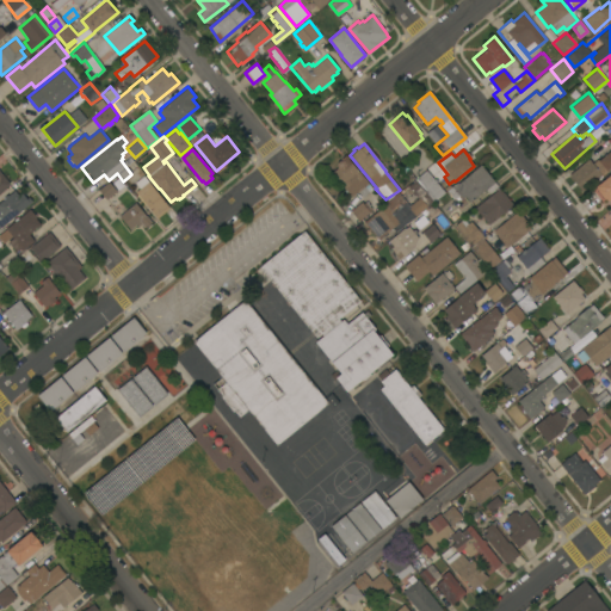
[(569,174),(590,158),(593,162),(598,159),(599,160),(610,150),(610,170),(610,167),(608,170),(608,171),(582,191),(569,174)]
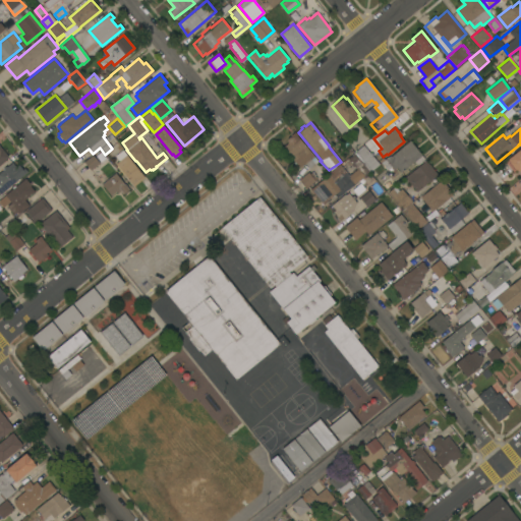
[(316,161),(308,168),(305,163),(299,168),(282,147),(287,142),(286,140),(287,138),(288,136),(294,133),(316,161)]
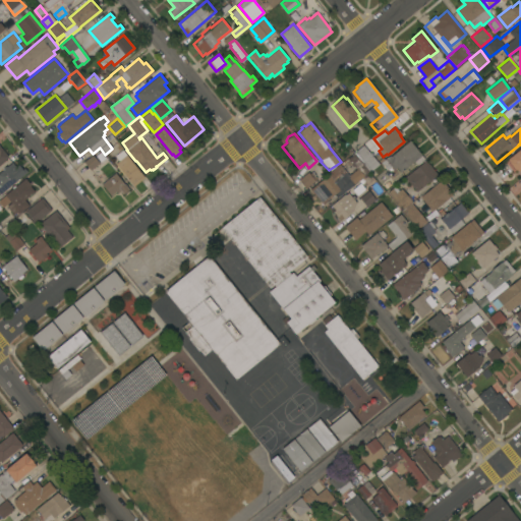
[(390,155),(391,156),(410,139),(425,159),(417,166),(414,161),(401,172),(397,167),(395,169),(393,167),(387,169),(382,162),(390,155)]
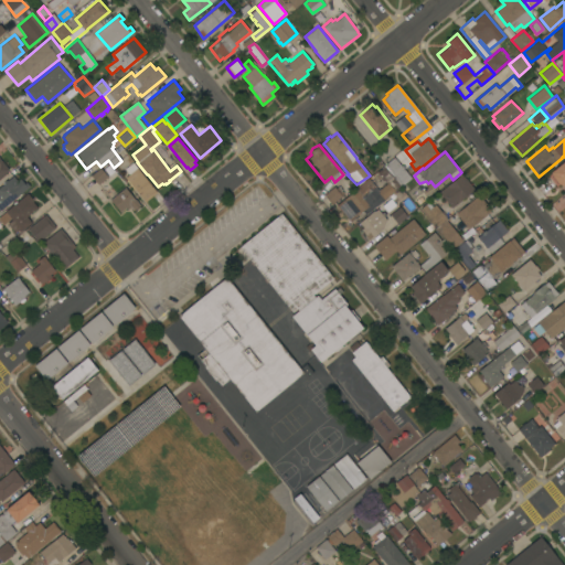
[(402,166),(403,164),(405,168),(404,169),(412,178),(402,187),(384,164),(394,157),(402,166)]
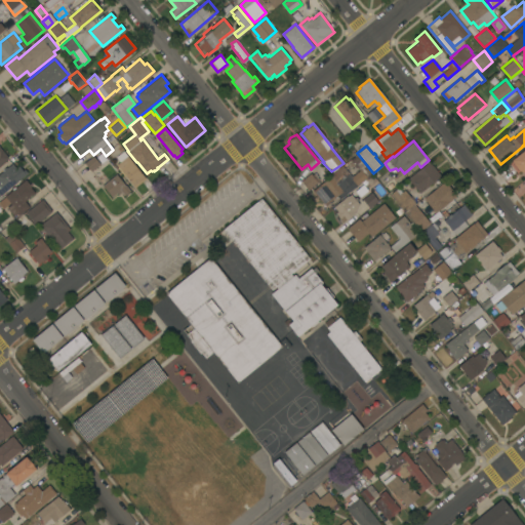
[(0,163),(0,147),(8,157),(0,163)]
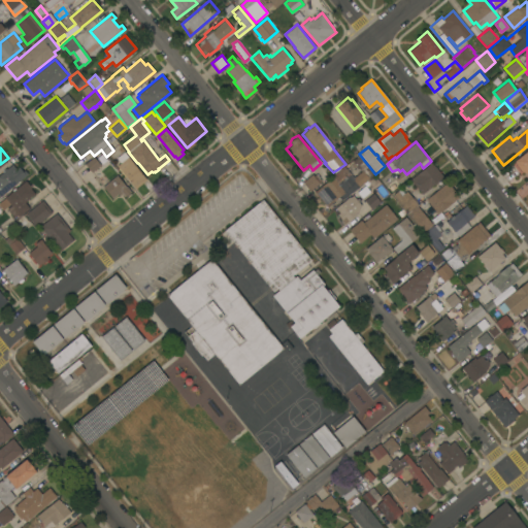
[(527,150),(527,175),(525,172),(524,173),(523,171),(521,173),(518,170),(520,169),(516,165),(515,166),(512,163),(527,150)]
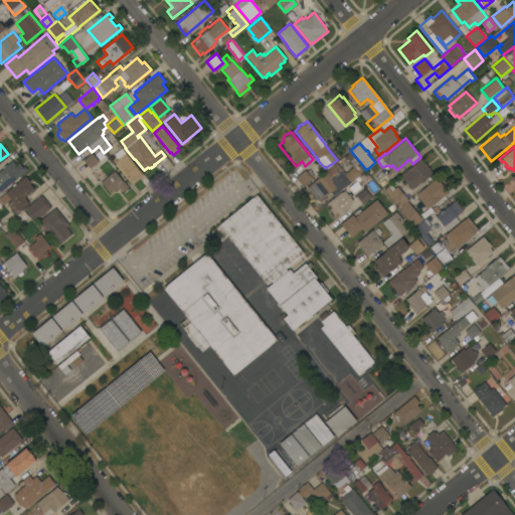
[(111,156),(121,148),(125,153),(126,152),(144,175),(132,184),(111,156)]
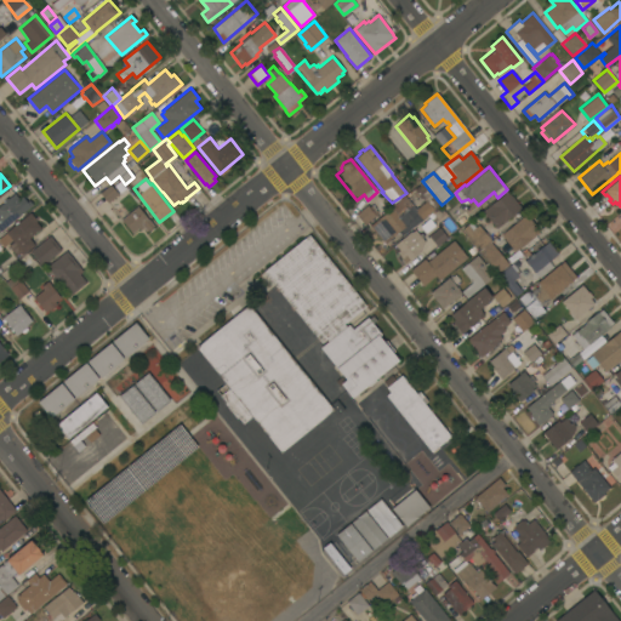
[(108,203),(100,193),(110,184),(118,194),(108,203)]
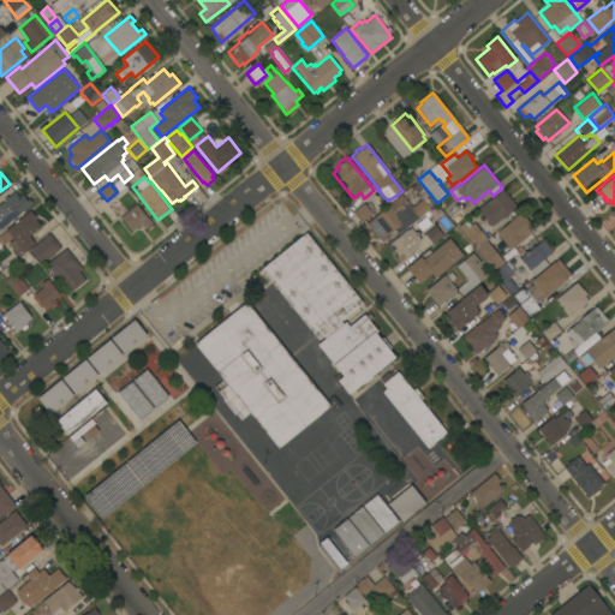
[(478,208),(503,189),(517,207),(493,226),(478,208)]
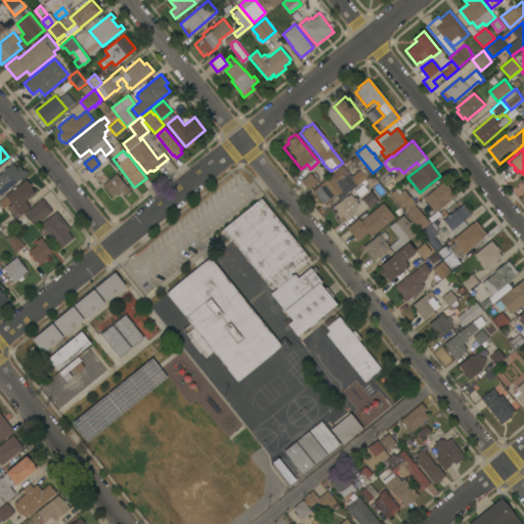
[(6,189),(5,188),(0,192),(0,173),(5,170),(4,168),(6,166),(7,167),(13,163),(16,167),(18,165),(24,170),(26,168),(29,172),(6,189)]
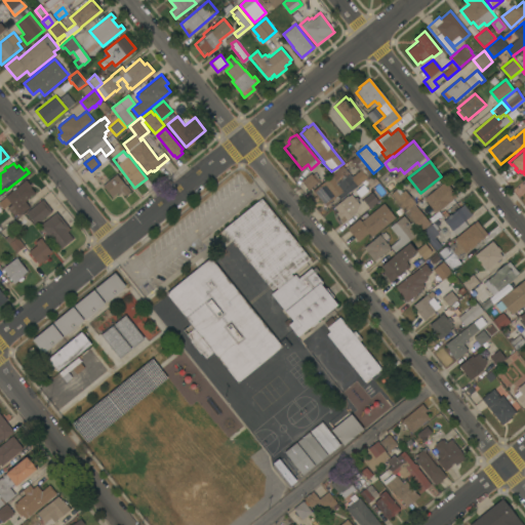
[(342,166),(352,177),(361,169),(368,177),(347,195),(342,191),(325,205),(318,196),(317,197),(312,191),(342,166)]
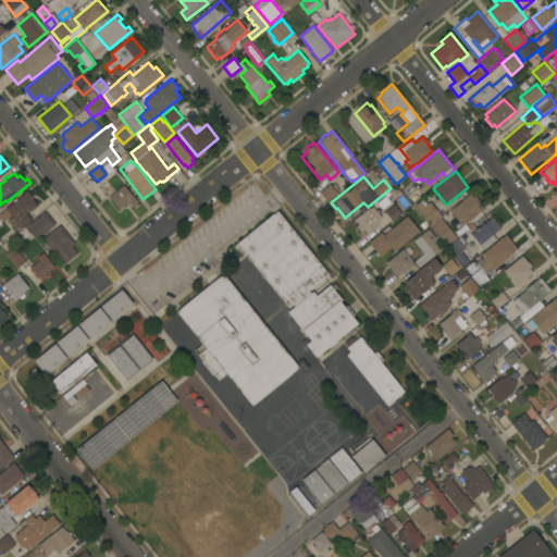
[(124,184),(138,201),(132,207),(130,203),(126,206),(124,205),(120,209),(109,196),(124,184)]
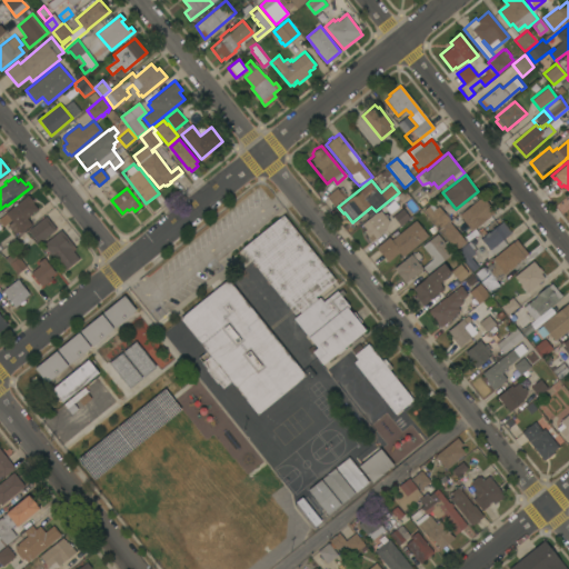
[(337,188),(338,190),(341,188),(347,195),(335,205),(327,196),(337,188)]
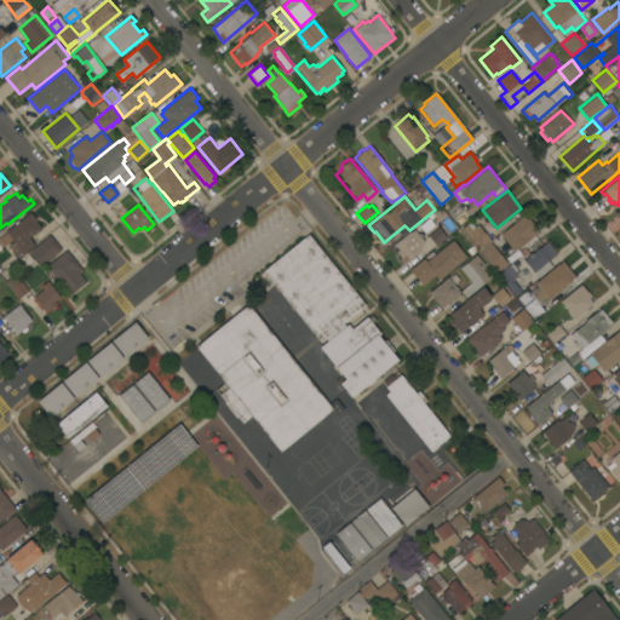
[(30,211),(38,219),(36,220),(41,228),(30,237),(35,244),(23,254),(21,252),(17,256),(9,245),(13,241),(6,231),(30,211)]
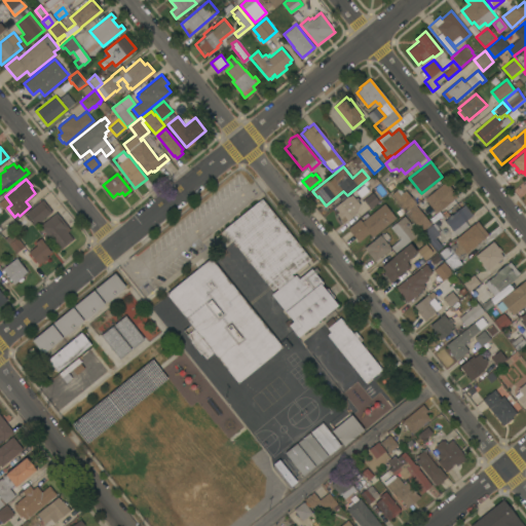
[(424,198),(446,181),(458,195),(437,213),(424,198)]
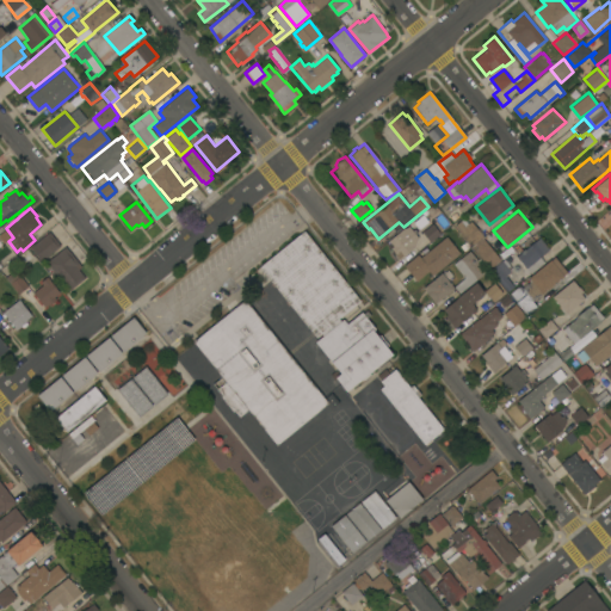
[(452,223),(448,218),(455,213),(458,217),(452,223)]
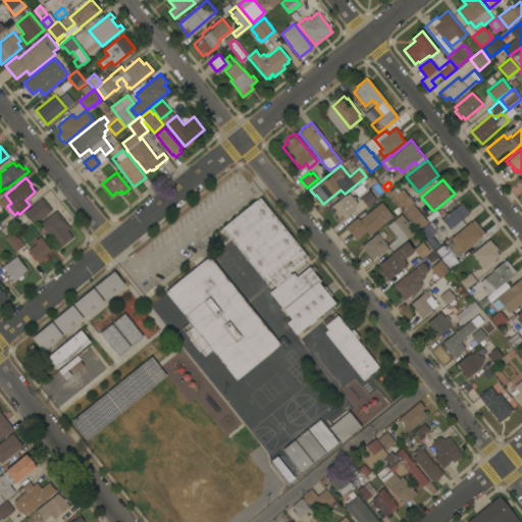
[(335,232),(332,227),(338,222),(335,219),(337,217),(333,212),(335,210),(331,206),(345,195),(345,196),(348,193),(354,200),(358,197),(353,190),(360,184),(367,193),(368,192),(375,200),(335,232)]
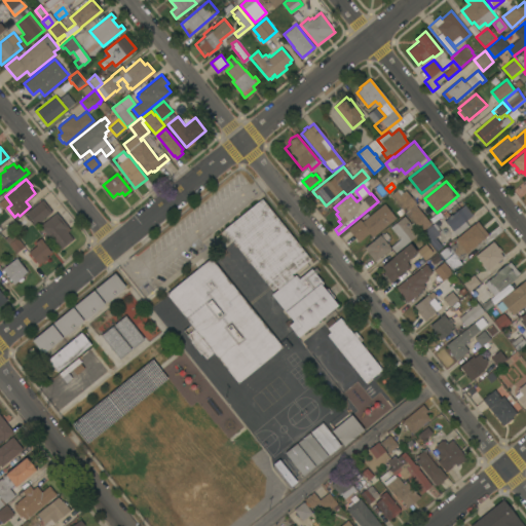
[(405,213),(390,194),(396,191),(399,195),(405,190),(415,204),(405,213)]
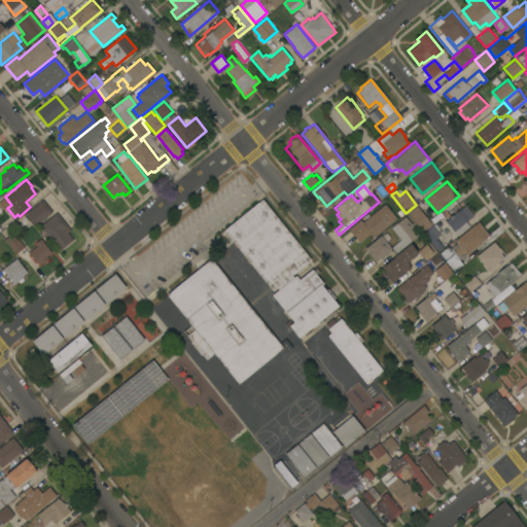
[(42,200),(53,211),(36,224),(26,213),(42,200)]
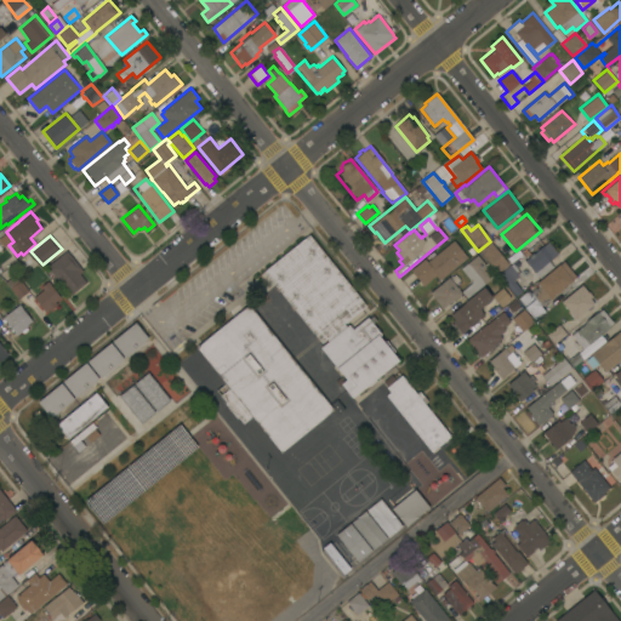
[(262,272),(308,235),(365,306),(342,324),(345,328),(347,325),(351,330),(366,318),(368,319),(371,315),(375,322),(371,324),(380,335),(377,337),(382,342),(385,341),(393,352),(391,353),(398,362),(374,380),(375,381),(368,388),(366,387),(351,399),(340,385),(339,387),(334,382),(341,376),(319,348),(326,342),(324,340),(319,343),(262,272)]
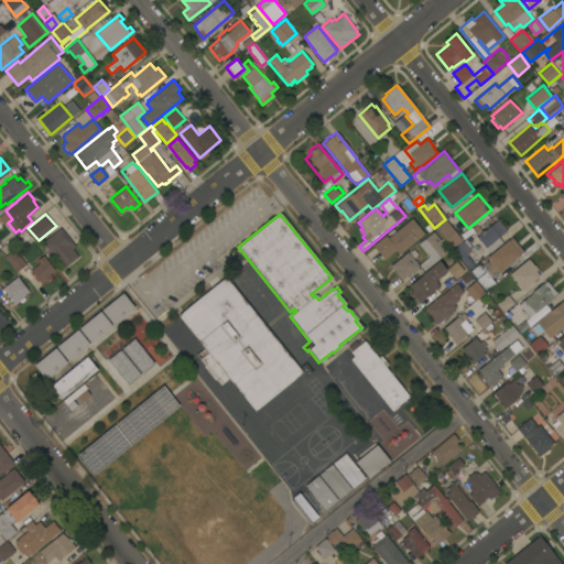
[(399,253),(396,250),(384,259),(373,245),(386,235),(388,237),(412,218),(425,234),(399,253)]
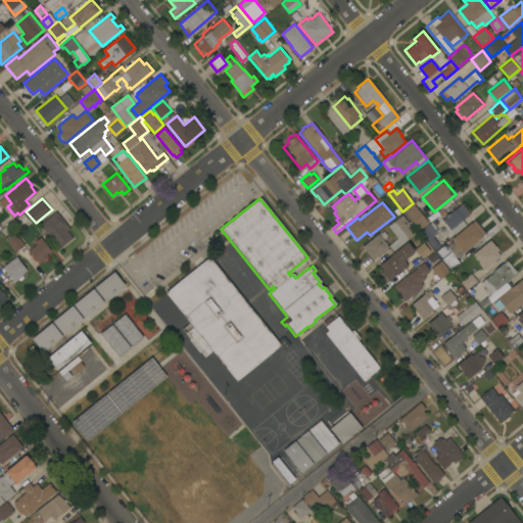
[(461,203),(469,214),(461,220),(465,225),(453,234),(441,220),(461,203)]
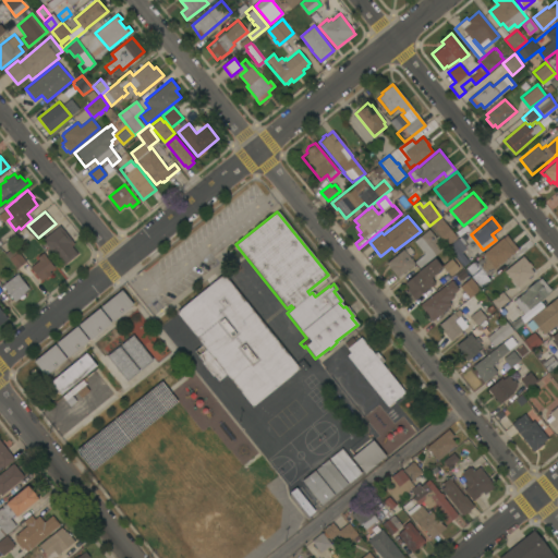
[(431,226),(440,218),(457,238),(446,246),(431,226)]
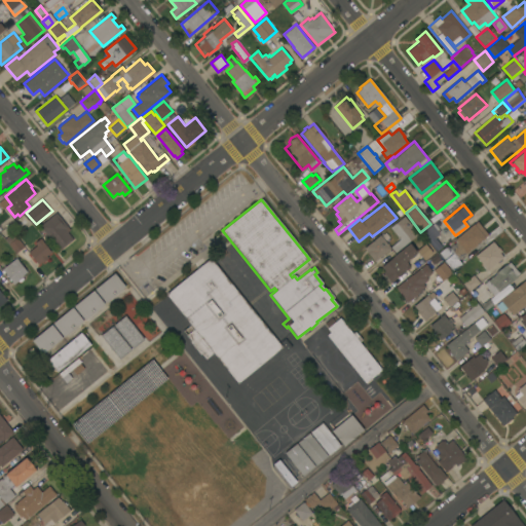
[(71,229),(68,232),(73,238),(60,250),(40,225),(57,212),(71,229)]
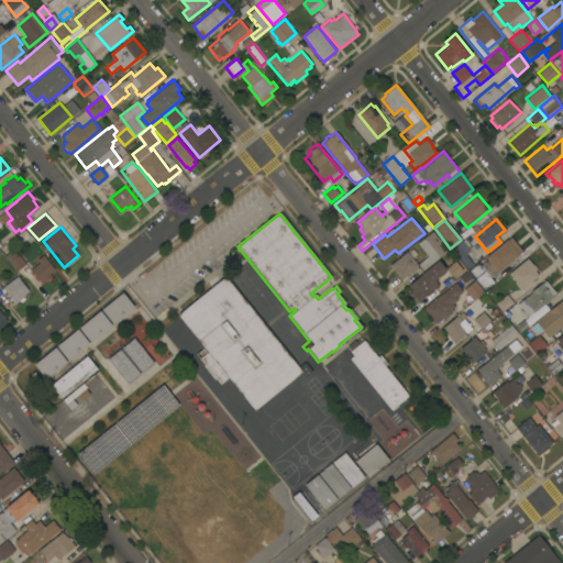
[(423,271),(418,265),(427,256),(417,244),(432,231),(439,240),(441,239),(450,249),(423,271)]
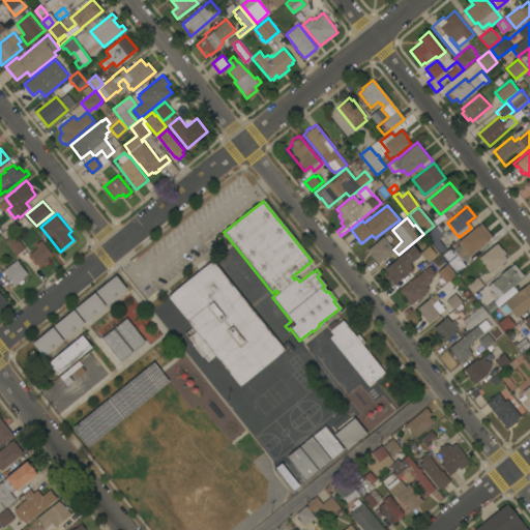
[(481,223),(492,236),(489,238),(490,239),(461,262),(465,266),(457,273),(442,255),(443,254),(442,253),(446,249),(447,251),(450,247),(452,249),(461,242),(459,240),(481,223)]
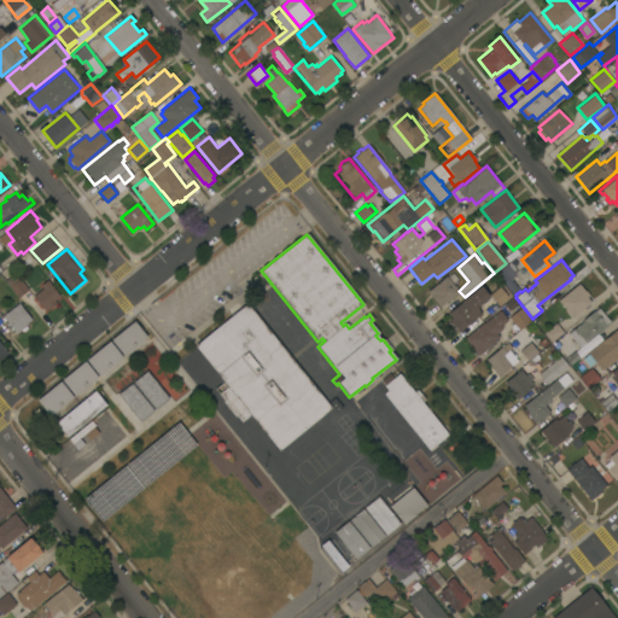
[(495,274),(507,264),(508,264),(509,263),(517,272),(508,278),(519,290),(513,296),(495,274)]
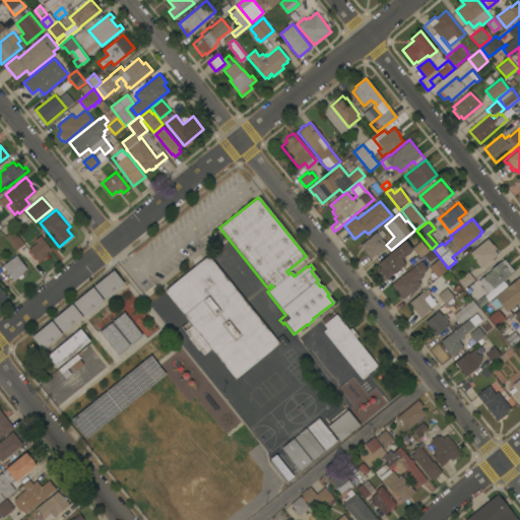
[(5,236),(13,229),(24,244),(16,250),(5,236)]
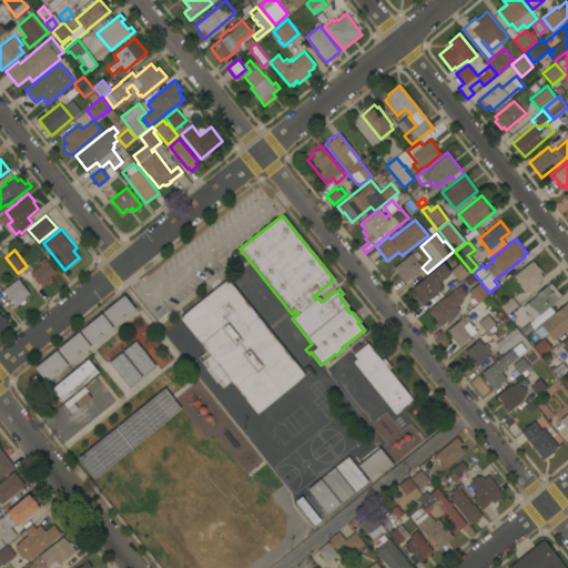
[(404,283),(393,269),(411,254),(422,269),(404,283)]
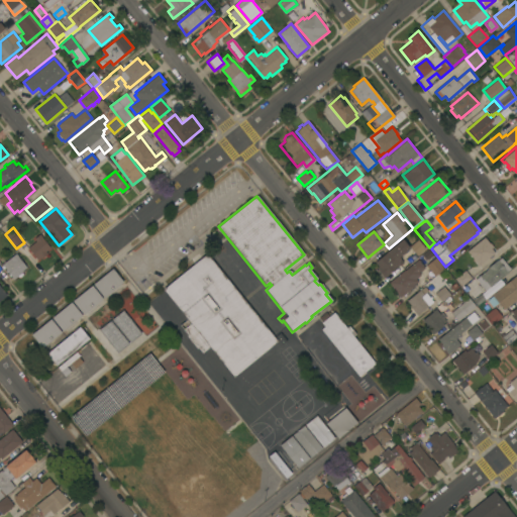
[(28,247),(36,240),(34,238),(40,233),(50,247),(46,250),(48,253),(42,257),(41,256),(38,260),(28,247)]
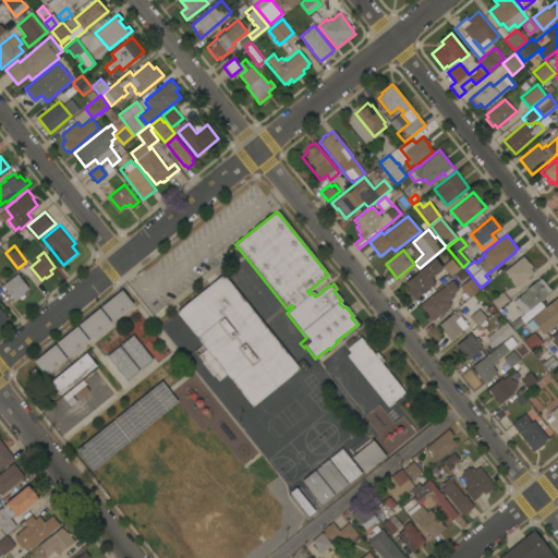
[(523,256),(529,263),(529,262),(533,266),(531,268),(534,273),(517,287),(505,271),(523,256)]
